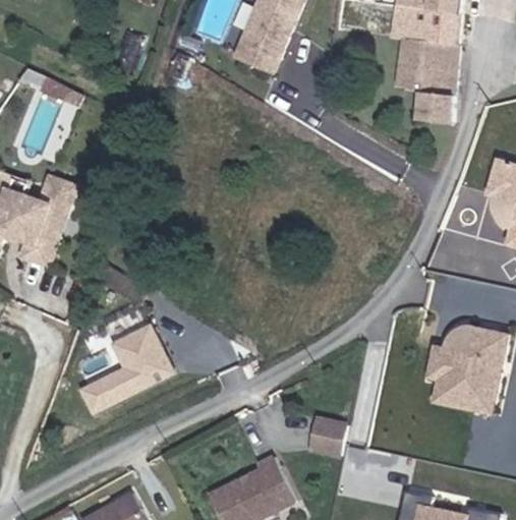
[(272,75),(304,0),(260,0),(234,59),(272,75)]
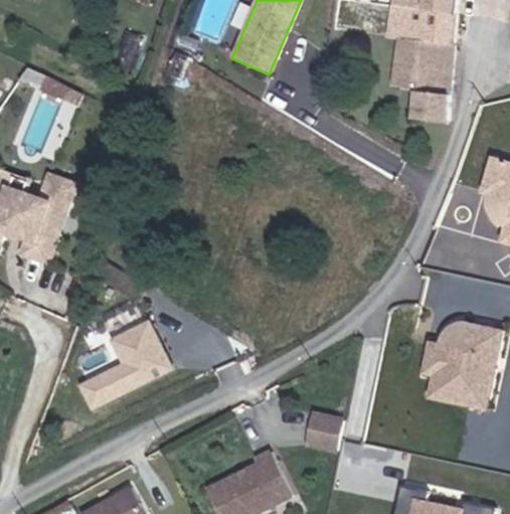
[(389,0),(385,35),(396,37),(392,63),(389,87),(412,89),(416,39),(419,10),(419,0),(389,0)]
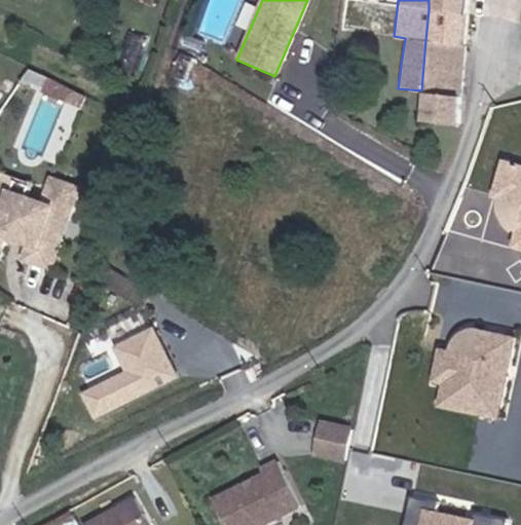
[(464,13),(467,0),(429,0),(429,10),(464,13)]
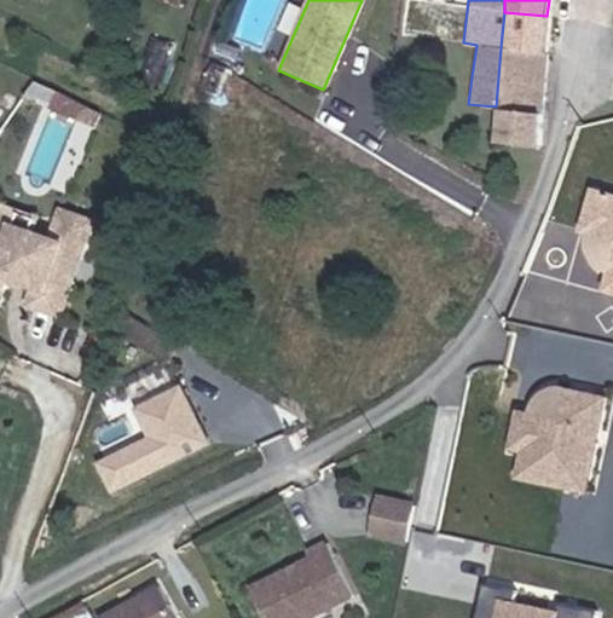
[(544,52),(547,16),(504,12),(501,47),(544,52)]
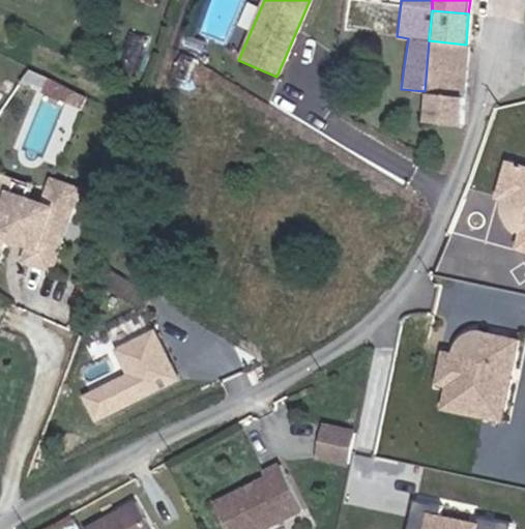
[(460,95),(466,45),(429,40),(425,91),(460,95)]
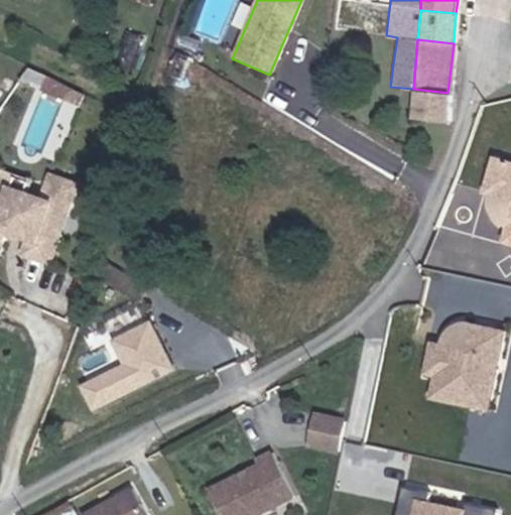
[(57,88),(60,81),(42,72),(38,81),(57,88)]
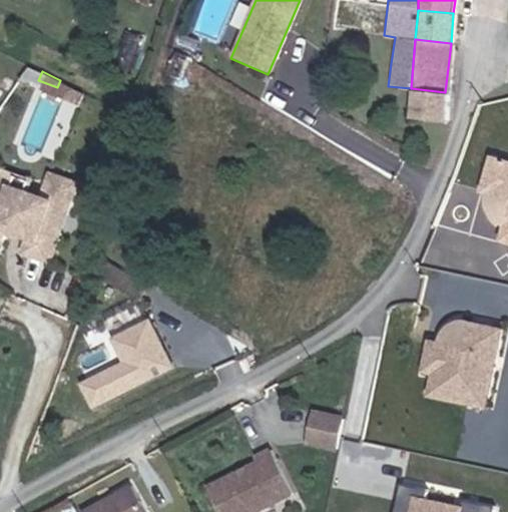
[(408,119),(441,122),(445,92),(411,88),(408,119)]
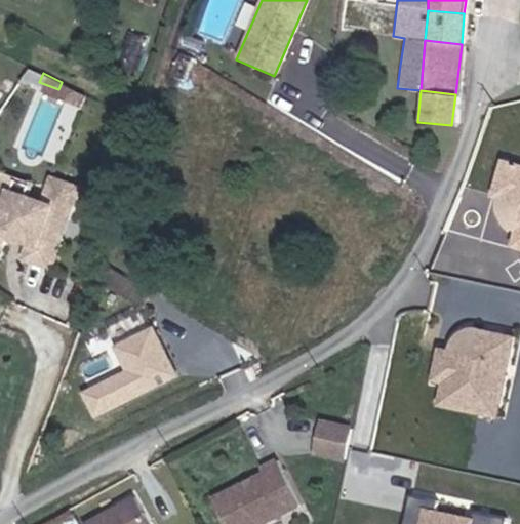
[(519,169),(493,164),(485,201),(502,206),(503,214),(513,225),(509,246),(519,248),(519,169)]
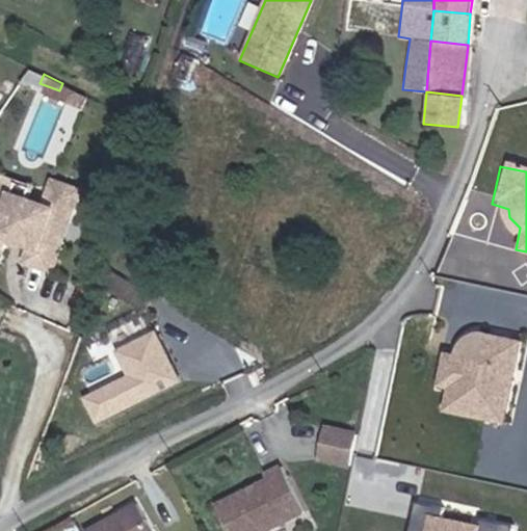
[(48,265),(72,194),(46,186),(43,197),(0,183),(0,240),(1,240),(6,224),(20,229),(19,233),(34,238),(27,258),(48,265)]
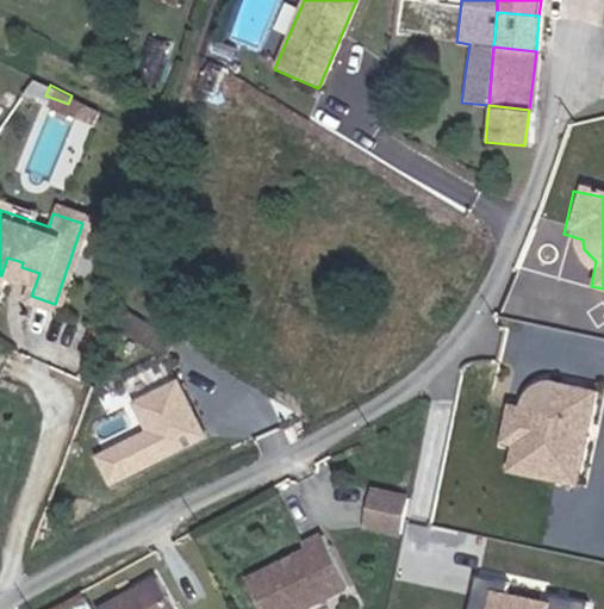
[(541,403),(547,391),(550,383),(539,379),(536,386),(530,398),(511,393),(509,405),(529,410),(536,406),(541,403)]
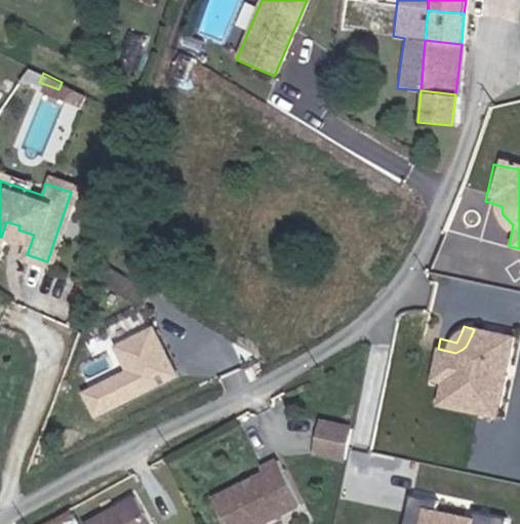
[(493,419),(513,338),(474,329),(471,336),(466,347),(462,350),(455,353),(438,349),(431,379),(440,381),(435,405),(493,419)]
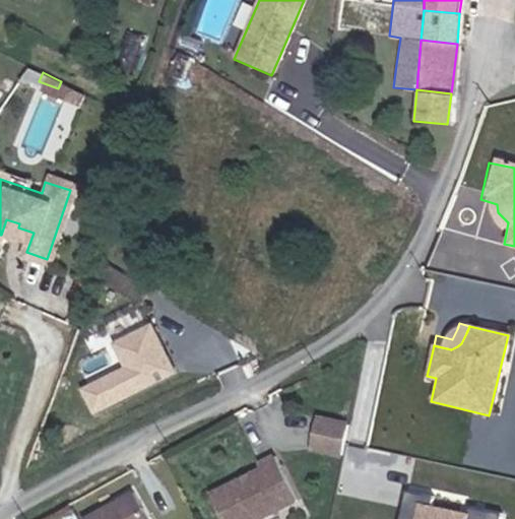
[(164,350),(152,328),(115,345),(127,370),(115,376),(86,390),(84,394),(93,413),(175,375),(167,358),(162,360),(158,353),(164,350)]
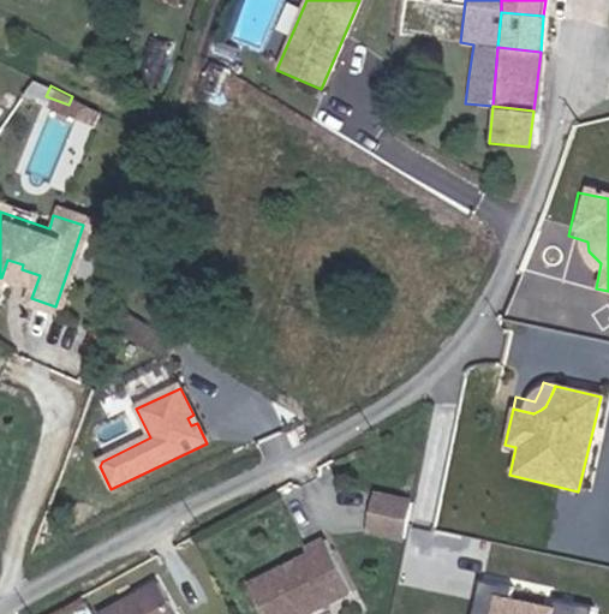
[(402,528),(411,492),(372,483),(365,519),(402,528)]
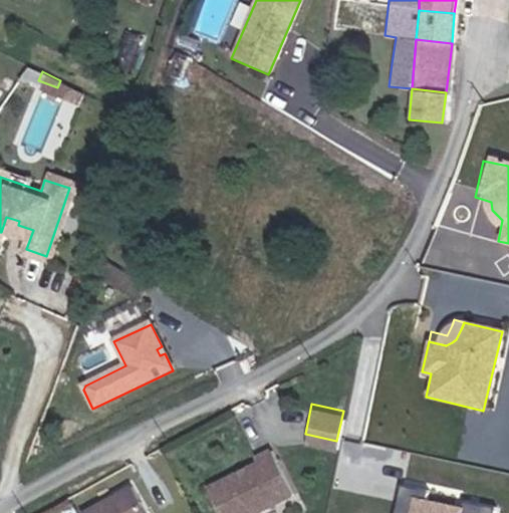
[(245,512),(291,491),(270,448),(255,456),(257,460),(245,466),(244,471),(239,473),(234,471),(206,485),(219,512),(245,512)]
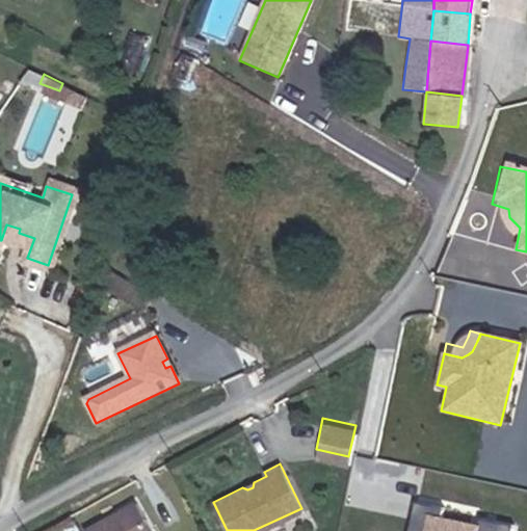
[(135,530),(116,502),(72,530),(135,530)]
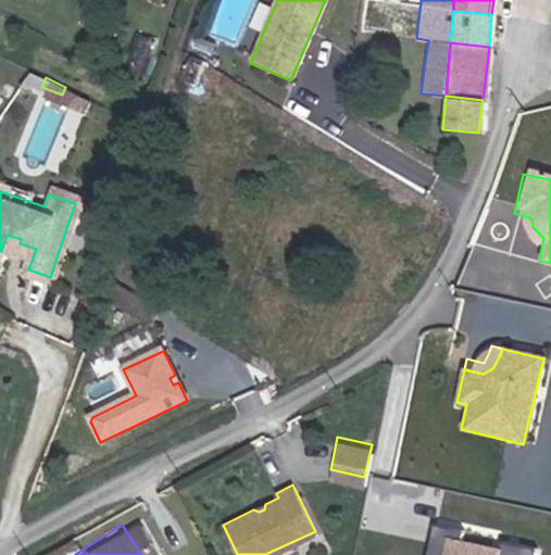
[(459,539),(428,532),(423,554),(522,554),(496,550),(495,554),(488,554),(456,549),(459,539)]
